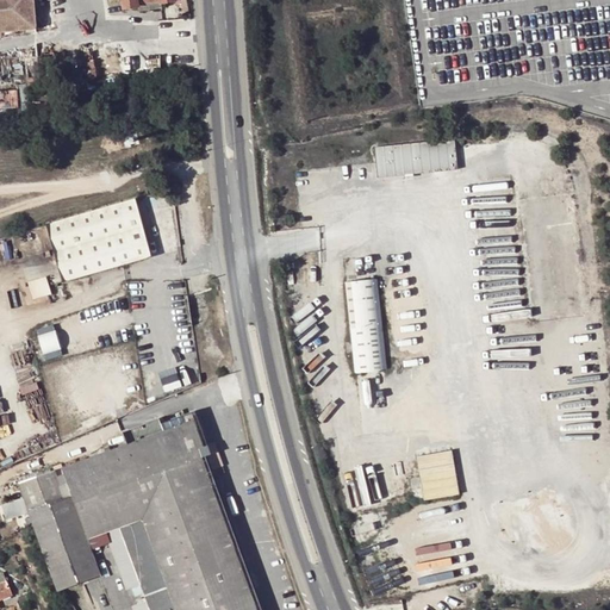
[(0,0),(0,31),(36,29),(32,0),(0,0)]
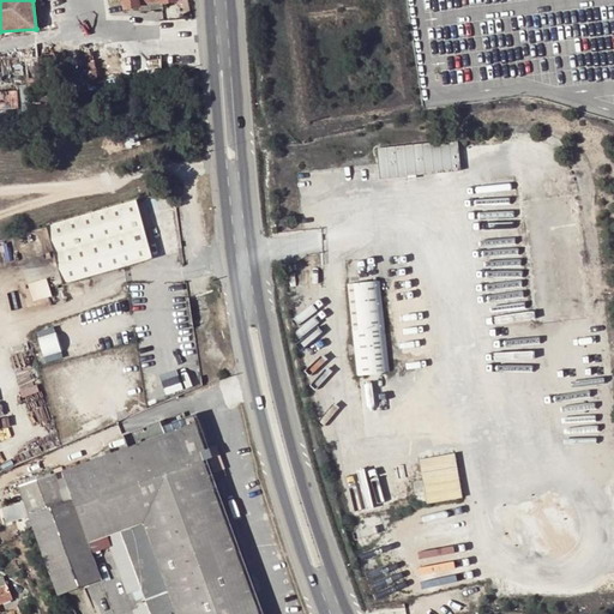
[(0,108),(20,107),(19,90),(0,91),(0,108)]
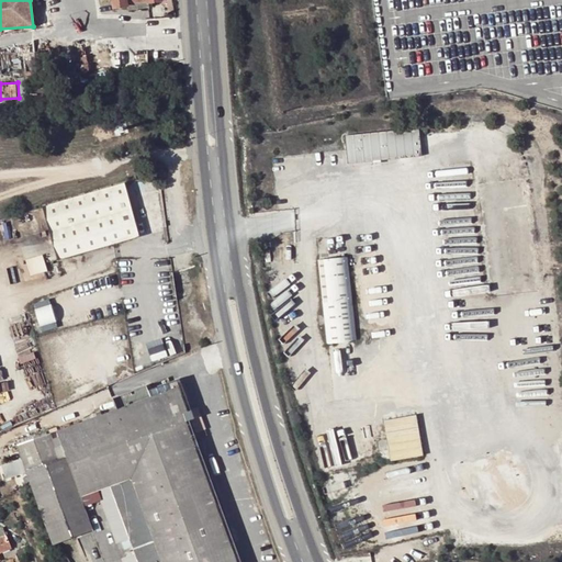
[(422,158),(419,130),(345,137),(348,166),(422,158)]
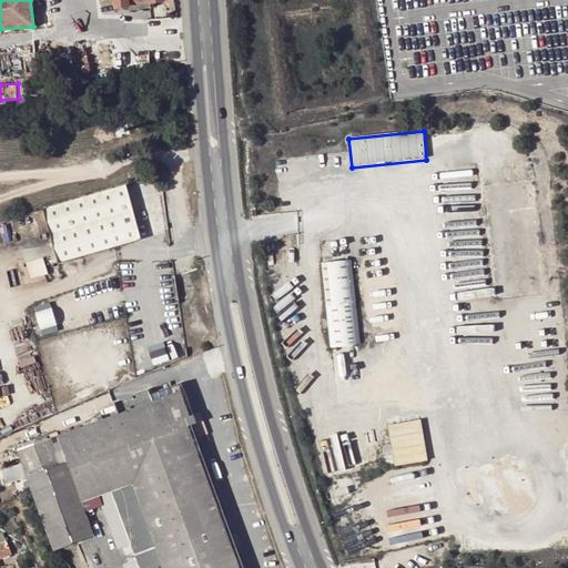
[(140,239),(125,186),(46,210),(60,261),(140,239)]
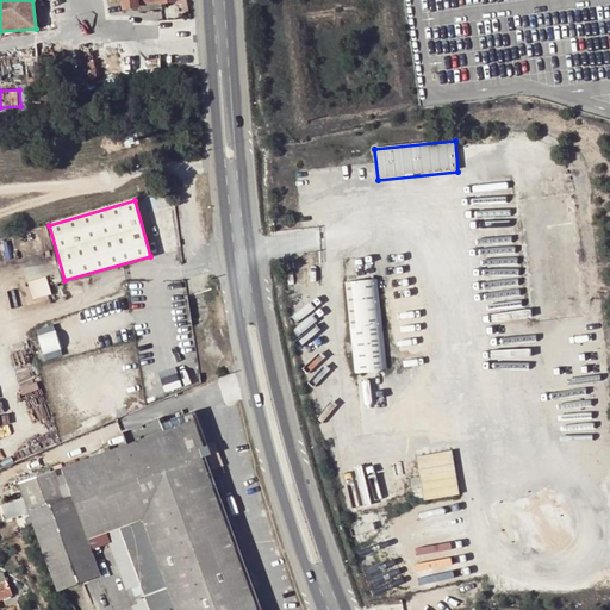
[(51,294),(47,277),(29,282),(33,300),(51,294)]
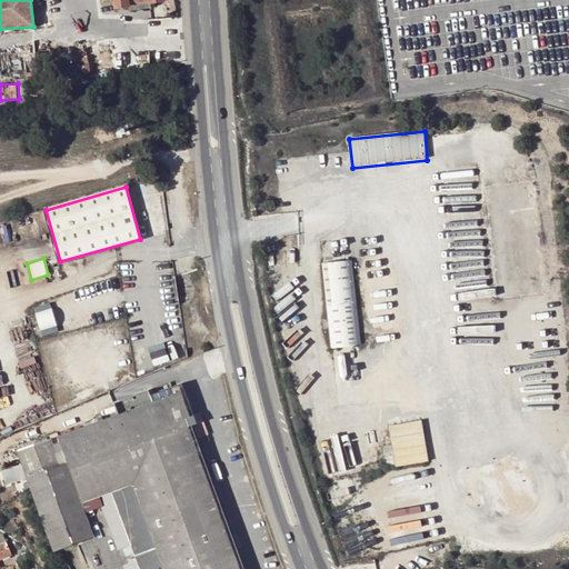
[(361,346),(352,261),(322,265),(332,348),(361,346)]
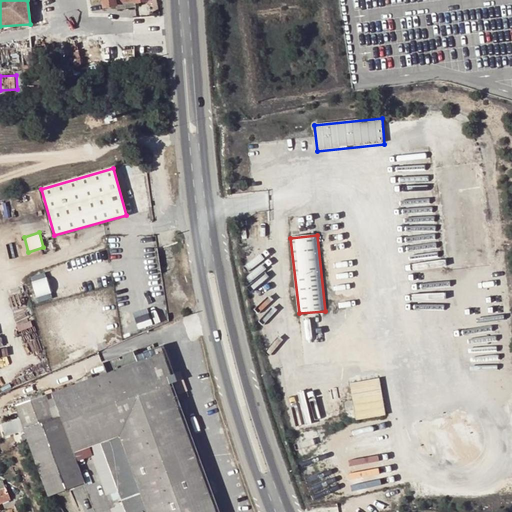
[(171,375),(175,374),(164,344),(135,355),(133,351),(102,362),(106,372),(162,351),(171,375)]
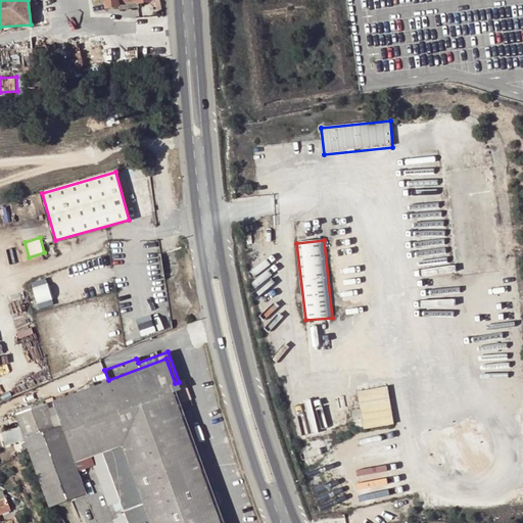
[(165,359),(108,380),(53,400),(55,405),(48,408),(47,402),(15,415),(20,427),(1,434),(5,446),(25,439),(49,506),(86,491),(76,463),(90,458),(108,507),(112,505),(116,515),(124,512),(125,516),(113,520),(114,522),(221,522),(173,392),(178,390),(181,389),(179,382),(175,383),(165,359)]
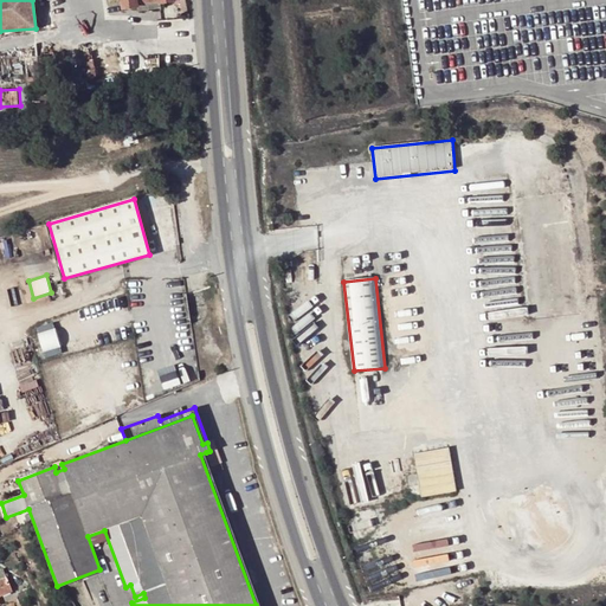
[(457,492),(450,449),(416,455),(423,498),(457,492)]
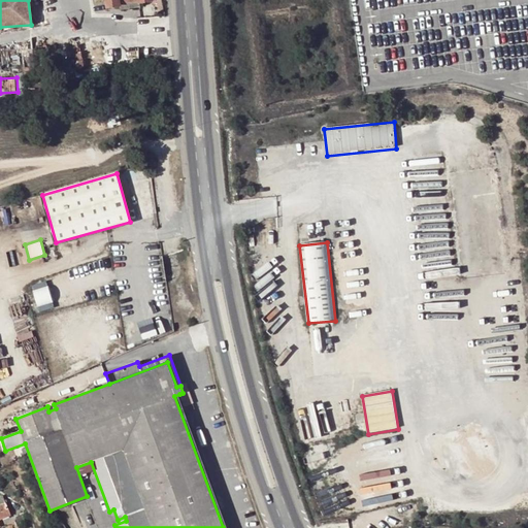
[(228,527),(179,394),(174,396),(223,527),(228,527)]
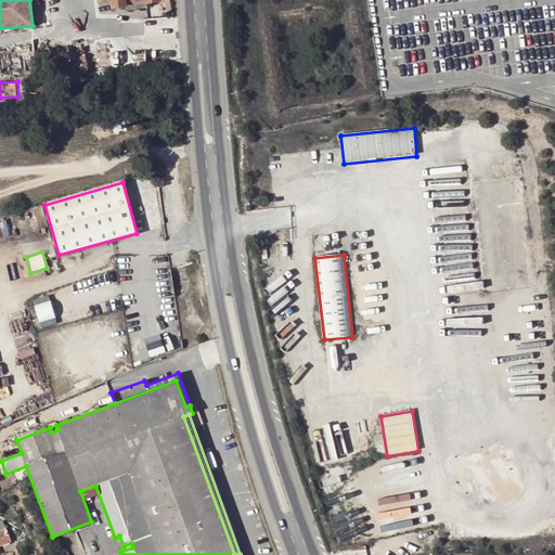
[(0,544),(10,541),(2,523),(0,523),(0,544)]
